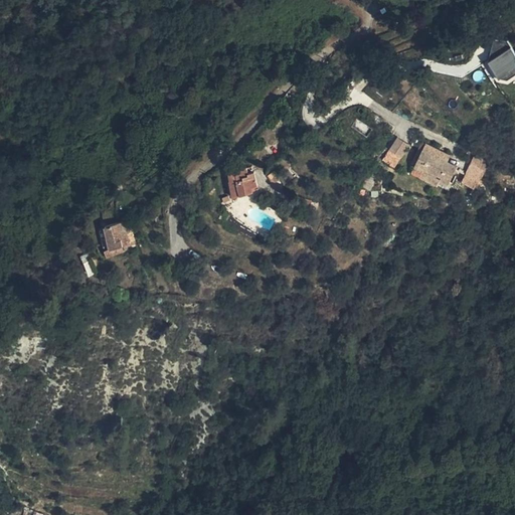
[(497,83),(514,70),(514,53),(504,37),(487,49),(492,57),(483,63),(497,83)]
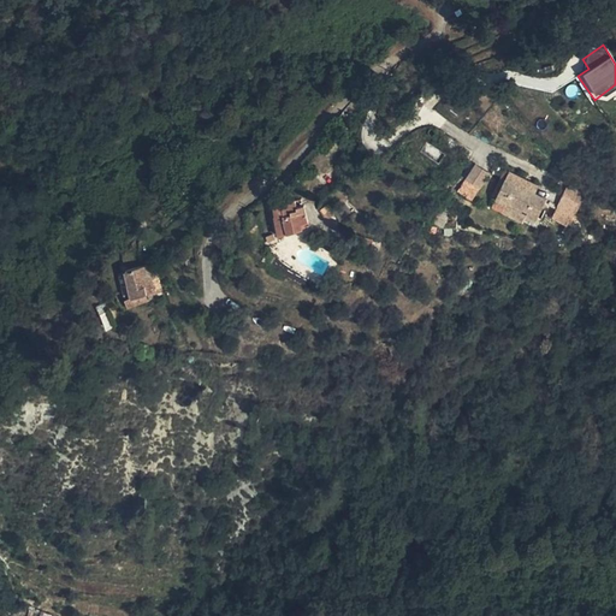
[(475,164),(456,191),(471,201),(489,173),(475,164)]
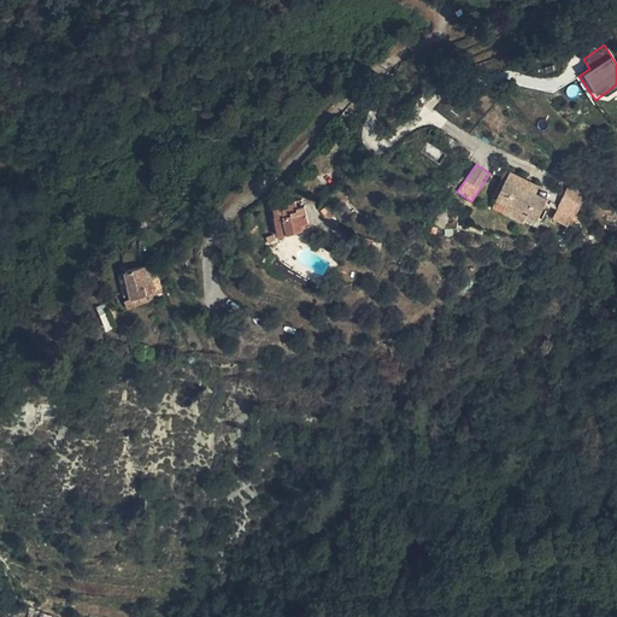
[(527,216),(524,222),(534,227),(547,198),(536,193),(518,184),(506,177),(493,206),(503,211),(505,205),(527,216)]
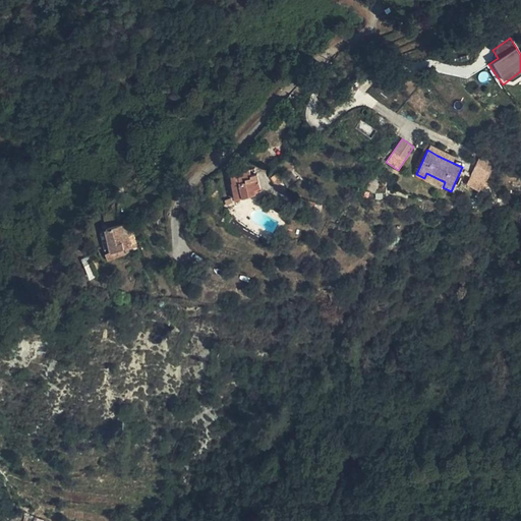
[(438,156),(453,163),(455,157),(441,150),(438,156)]
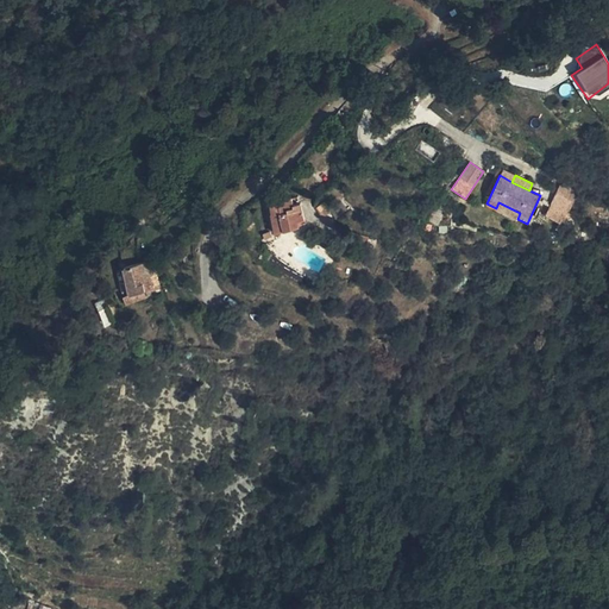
[(559,184),(545,218),(563,225),(577,192),(559,184)]
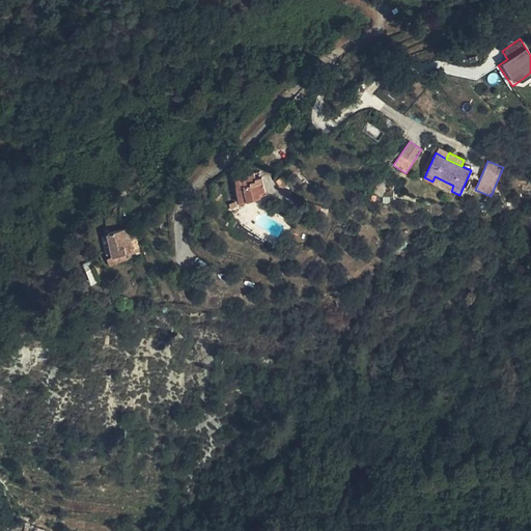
[(261,176),(259,170),(242,173),(235,175),(238,185),(235,186),(240,202),(260,195),(259,192),(266,190),(262,176),(261,176)]
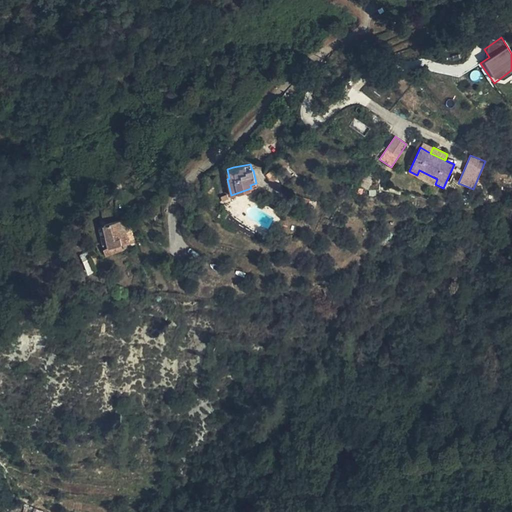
[(277,178),(272,170),(267,174),(272,182),(277,178)]
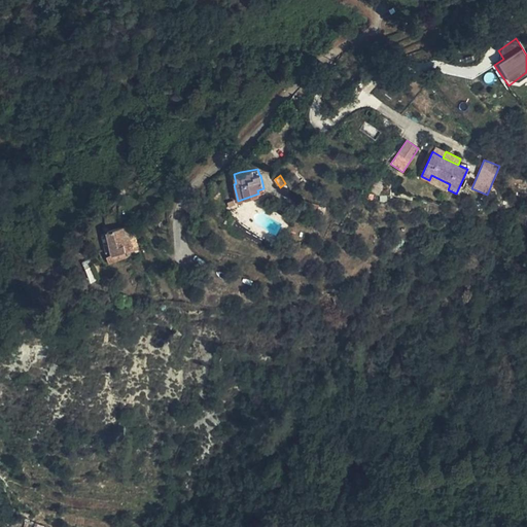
[(429,180),(448,189),(450,184),(431,175),(429,180)]
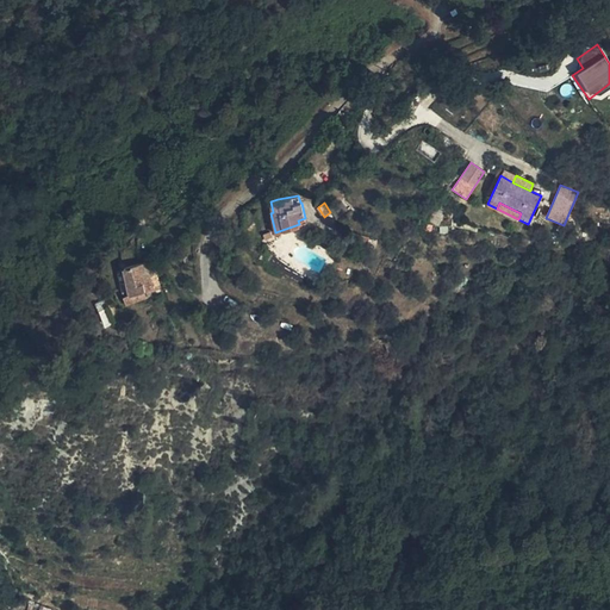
[(369,236),(353,232),(350,242),(368,246),(369,236)]
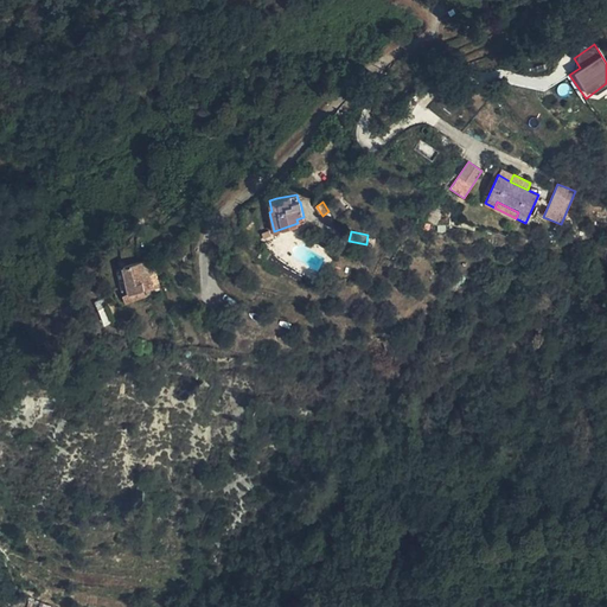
[(153,257),(140,261),(147,287),(160,283),(153,257)]
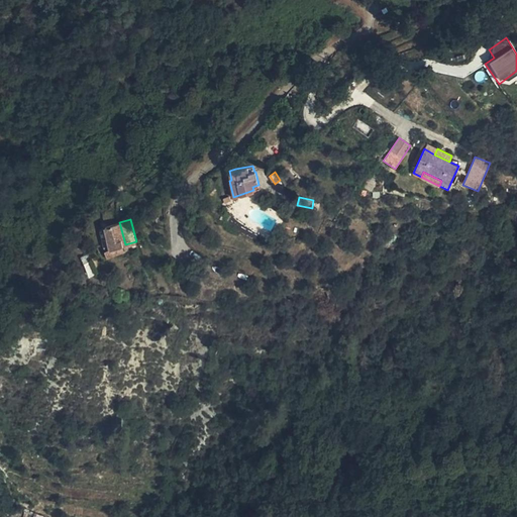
[(111,248),(106,249),(107,254),(126,249),(125,248),(125,244),(119,222),(106,226),(111,248)]
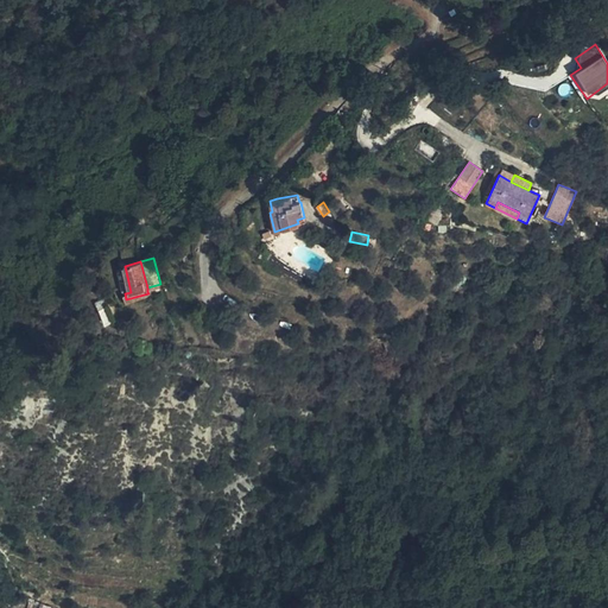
[(125,266),(119,267),(121,286),(125,293),(131,292),(125,266)]
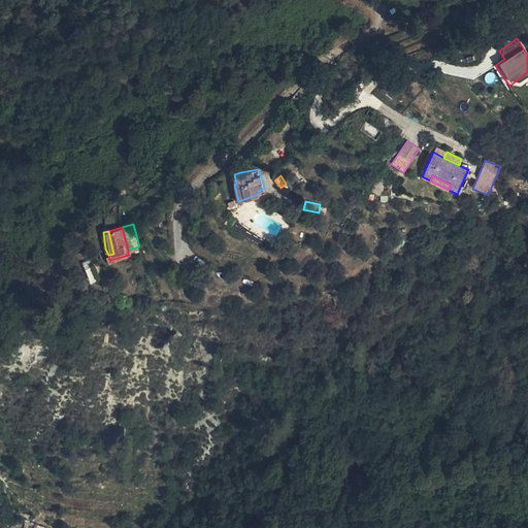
[(90,257),(83,260),(93,279),(99,275),(90,257)]
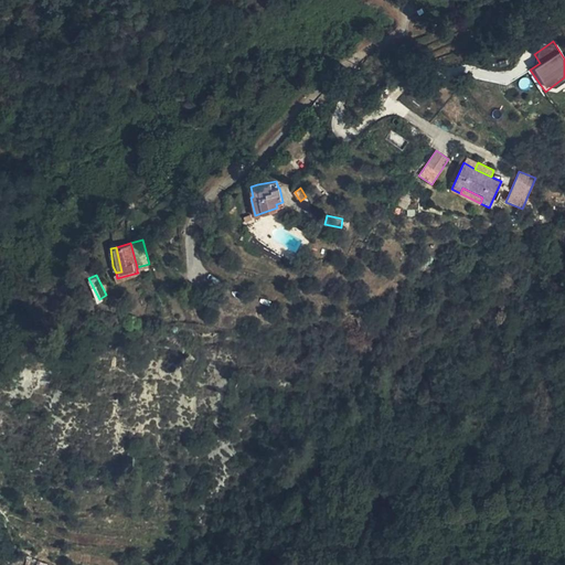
[(25,564),(28,560),(16,555),(13,563),(19,564),(25,564)]
